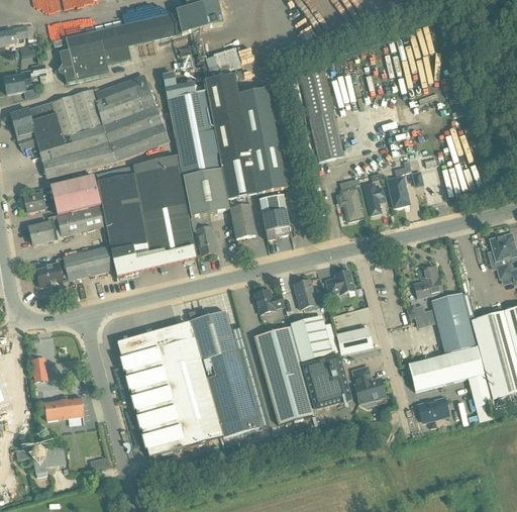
[(128,43),(217,22),(211,0),(182,0),(184,6),(172,9),(173,11),(62,36),(63,42),(65,49),(58,52),(61,63),(57,70),(64,74),(65,81),(105,72),(103,64),(121,60),(131,57),(128,43)]
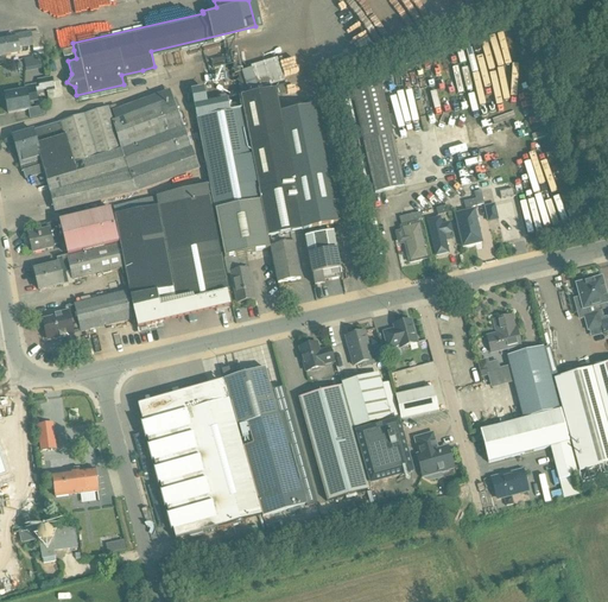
[(54,29),(52,32),(54,35),(57,37),(61,37),(62,37),(64,36),(64,33),(64,32),(64,30),(64,29),(62,26),(61,26),(57,26),(54,29)]
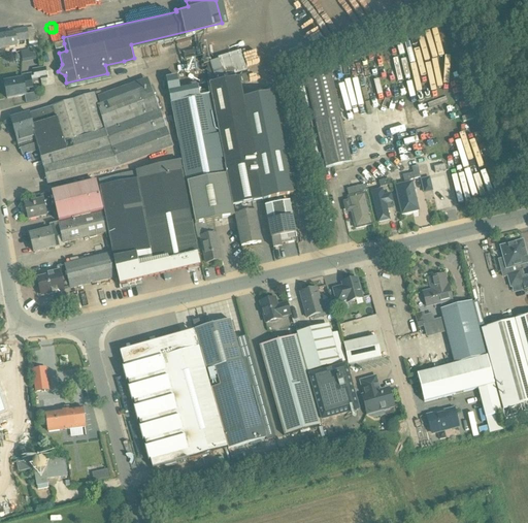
[(13,29),(0,31),(0,44),(17,42),(15,37),(28,35),(29,41),(37,40),(37,37),(36,38),(34,24),(26,25),(26,24),(13,27),(13,29)]
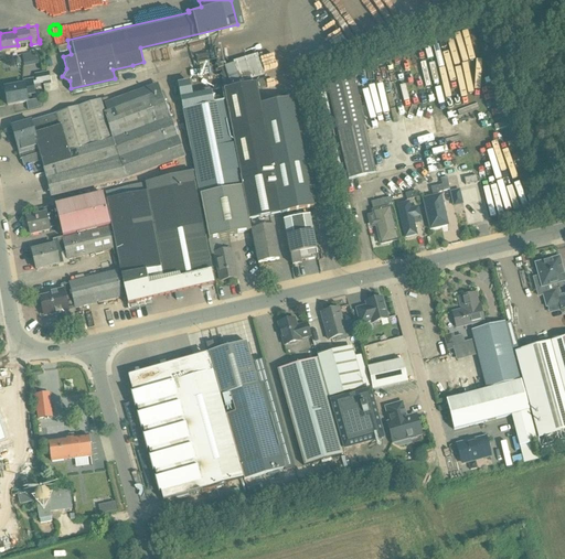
[(257,49),(233,57),(233,58),(240,78),(264,71),(257,49)]
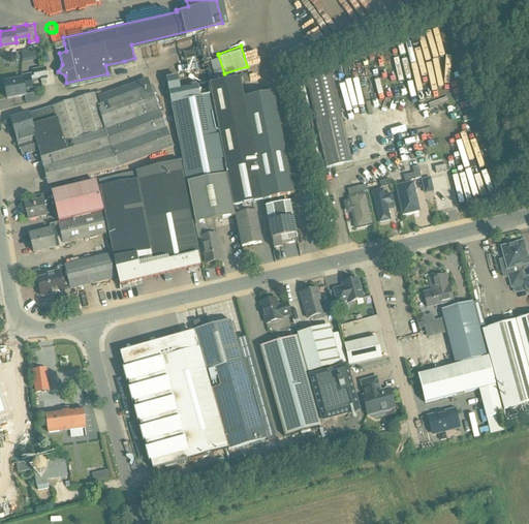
[(218,55),(211,57),(210,57),(210,59),(215,76),(224,73),(218,55)]
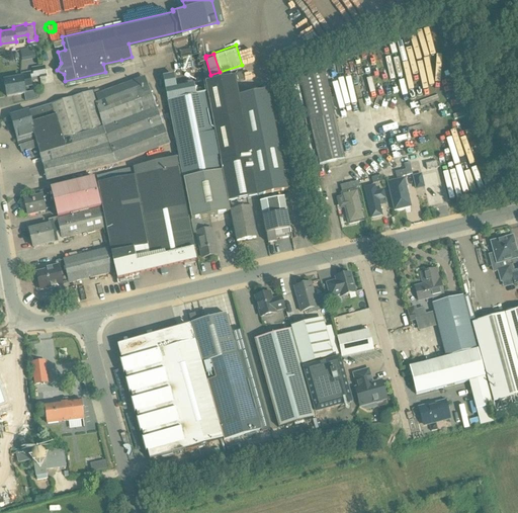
[(326,56),(321,57),(325,68),(330,67),(326,56)]
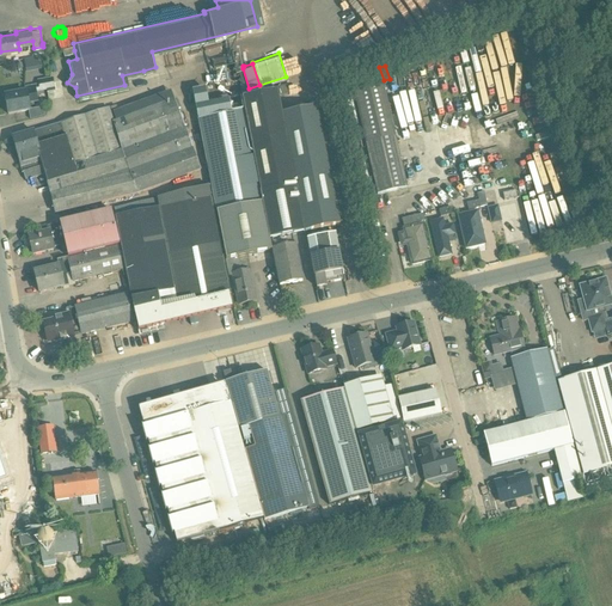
[(26,86),(5,90),(8,109),(29,105),(28,97),(37,96),(36,89),(55,85),(53,72),(38,74),(38,79),(25,81),(26,86)]
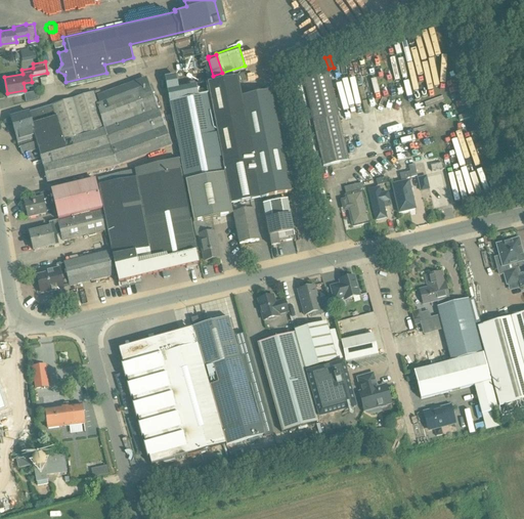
[(328,67),(302,72),(322,162),(348,157),(328,67)]
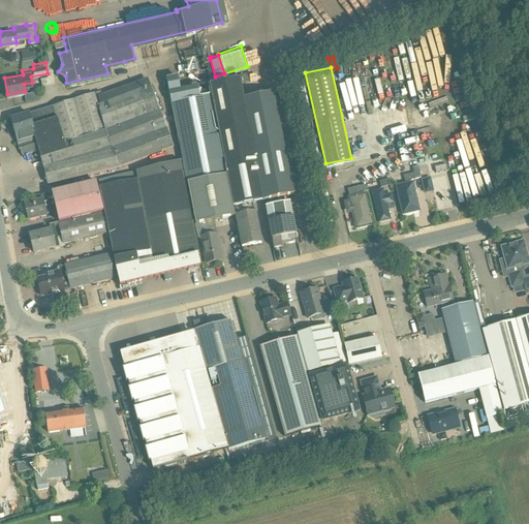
[(178,73),(166,75),(195,220),(235,213),(232,202),(226,172),(224,161),(255,155),(244,94),(241,80),(249,78),(248,70),(241,71),(241,73),(209,80),(211,91),(209,82),(180,87),(178,73)]
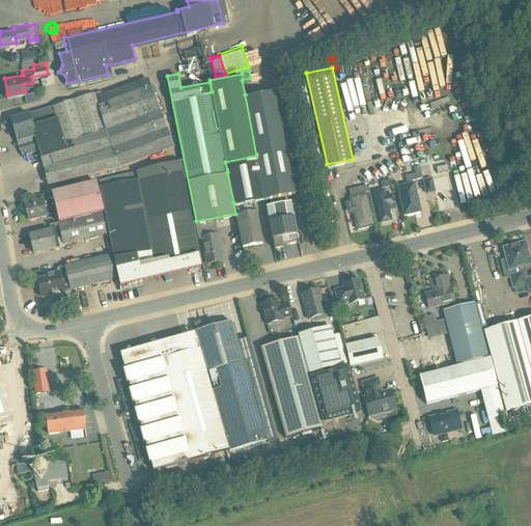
[(53,102),(10,115),(22,153),(38,147),(44,164),(48,181),(119,164),(162,148),(172,144),(147,76),(102,92),(101,87),(66,98),(53,102)]
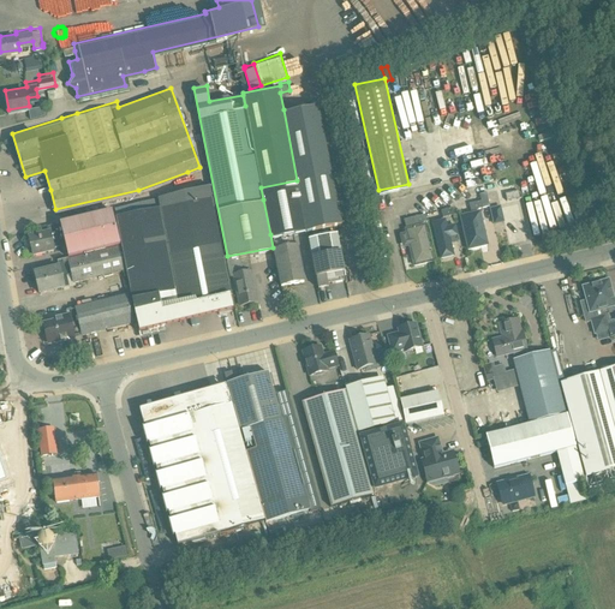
[(529,109),(542,106),(541,97),(526,102),(529,109)]
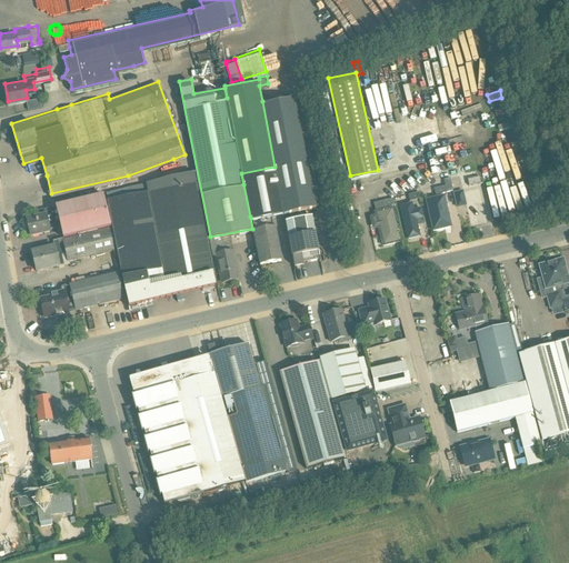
[(293,96),(262,101),(275,167),(283,210),(316,203),(293,96)]
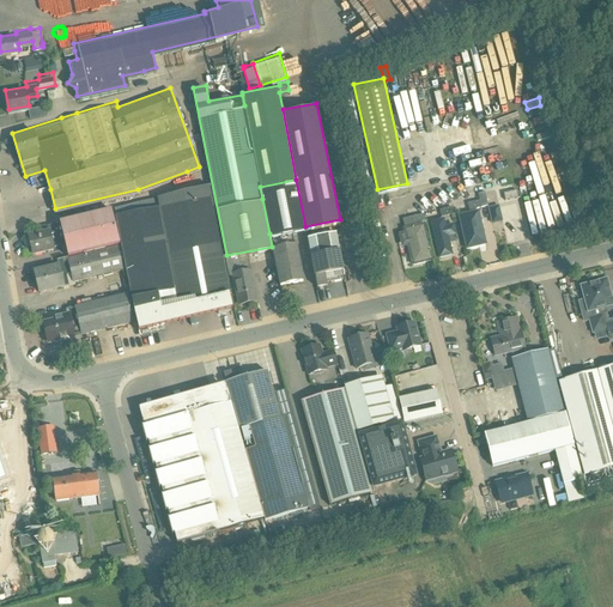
[(354,115),(349,116),(354,139),(360,138),(354,115)]
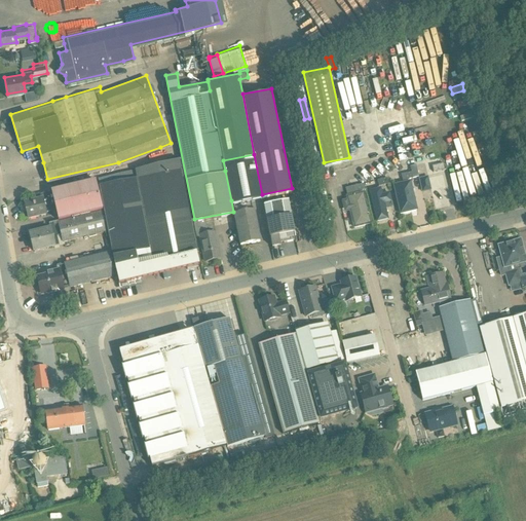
[(439,152),(428,155),(430,161),(441,158),(439,152)]
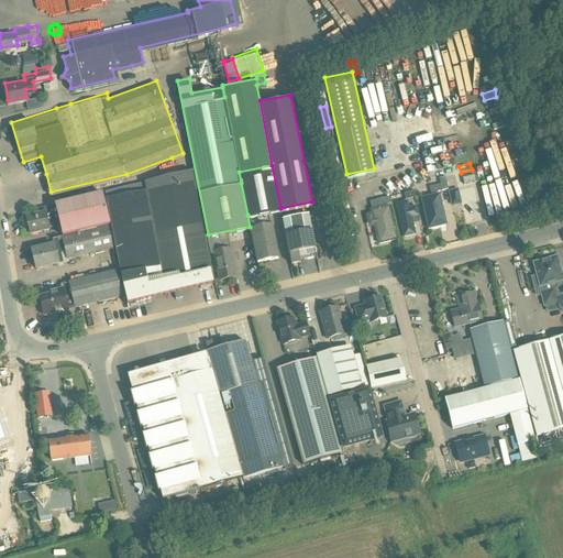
[(272,165),(239,172),(241,183),(247,215),(280,208),(272,165)]
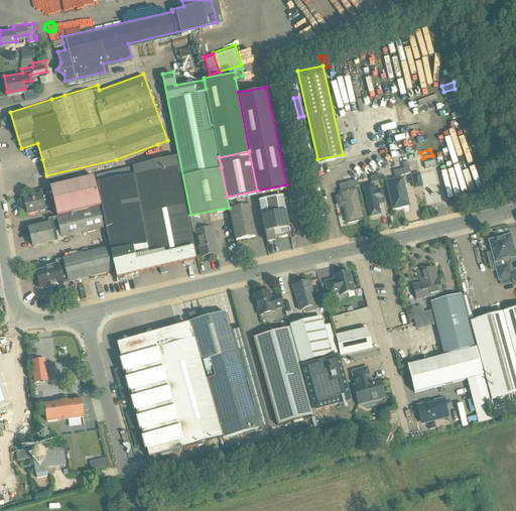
[(434,156),(423,158),(424,164),(435,162),(434,156)]
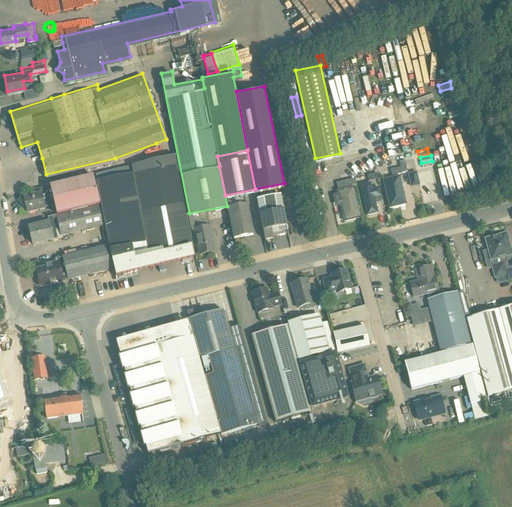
[(405,156),(398,157),(400,163),(400,165),(401,169),(407,167),(405,156)]
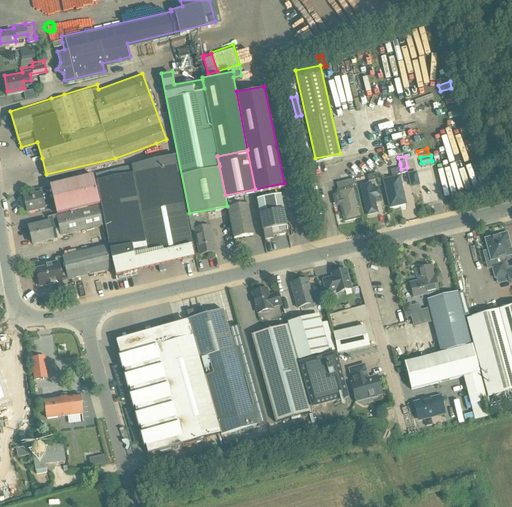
[(132,170),(96,177),(114,267),(115,273),(128,270),(127,264),(136,262),(134,252),(192,241),(176,161),(132,170)]
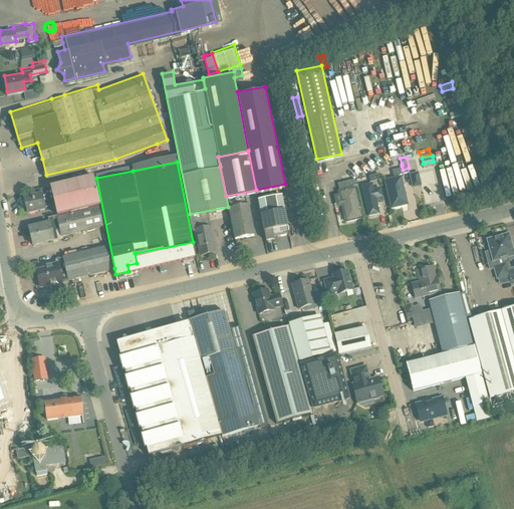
[(132,163),(95,171),(96,178),(133,171),(132,163)]
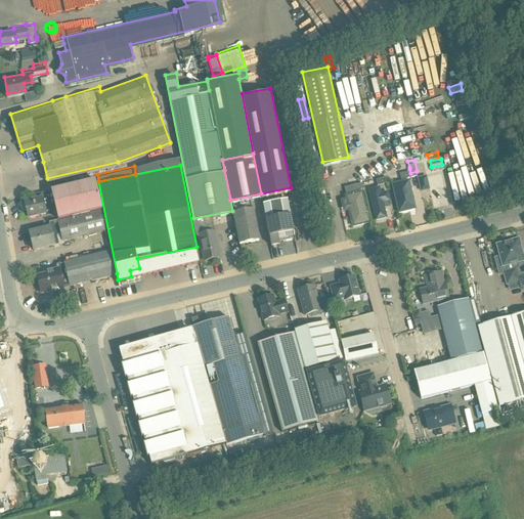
[(409,167),(399,170),(400,176),(410,173),(409,167)]
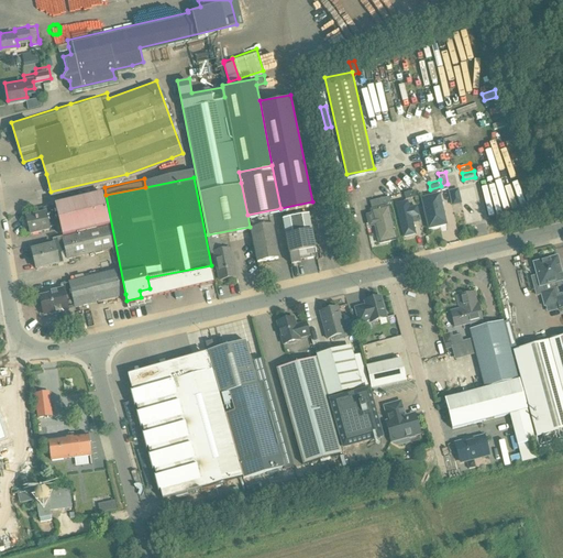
[(414,186),(404,188),(405,195),(416,193),(414,186)]
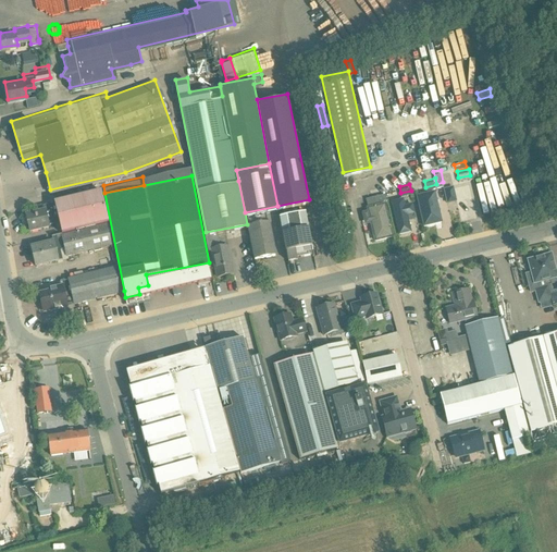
[(434,187),(417,192),(423,222),(441,218),(434,187)]
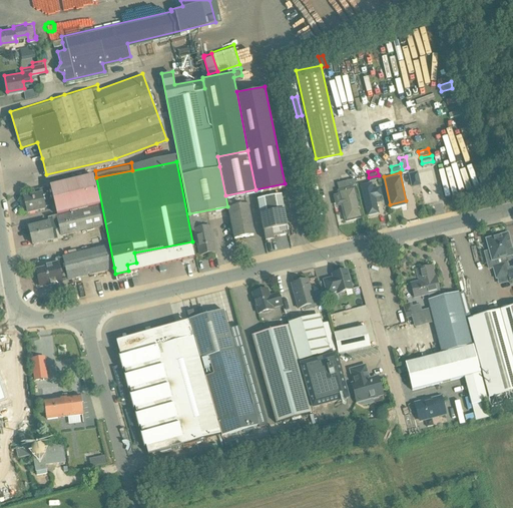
[(40,189),(23,193),(27,209),(44,204),(42,196),(56,193),(59,209),(98,200),(92,173),(39,185),(40,189)]
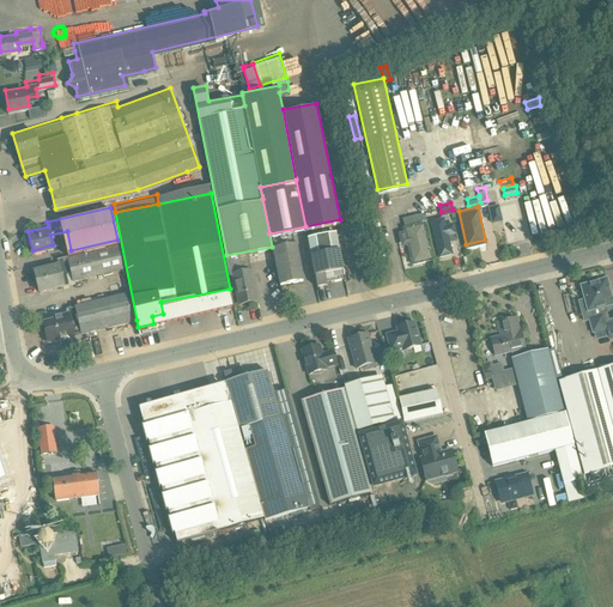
[(423,210),(402,214),(404,220),(424,217),(423,210)]
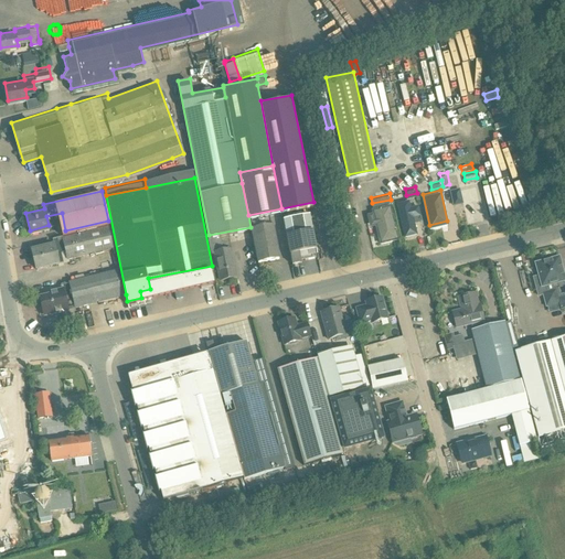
[(444,203),(451,202),(449,193),(441,194),(444,203)]
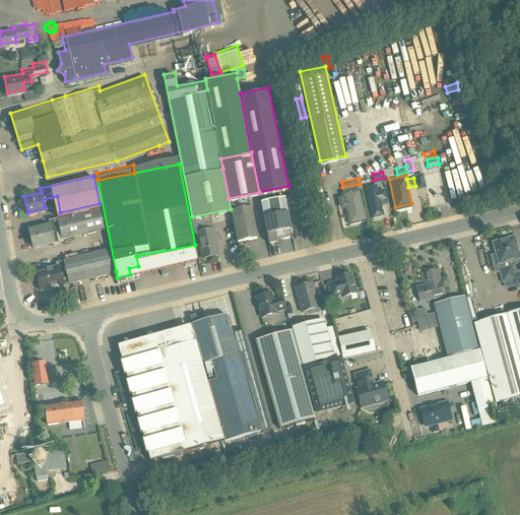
[(377,182),(365,185),(373,216),(385,214),(381,198),(388,197),(386,187),(379,188),(377,182)]
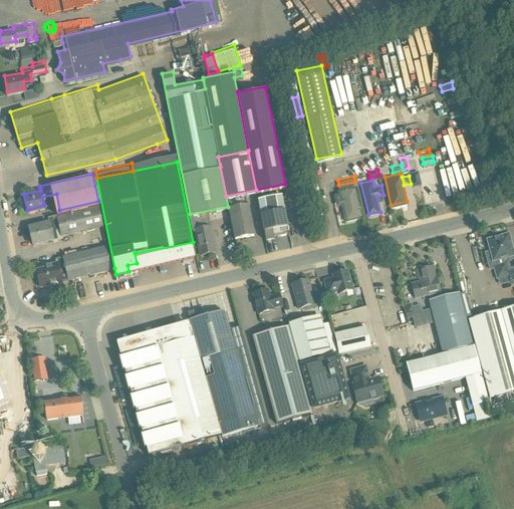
[(340,197),(335,198),(337,205),(341,204),(345,221),(363,216),(356,184),(338,189),(340,197)]
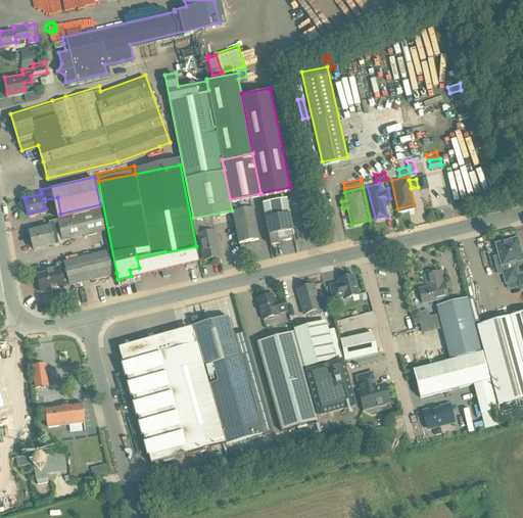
[(249,196),(232,199),(234,209),(233,209),(239,240),(257,236),(252,206),(251,206),(249,196)]
